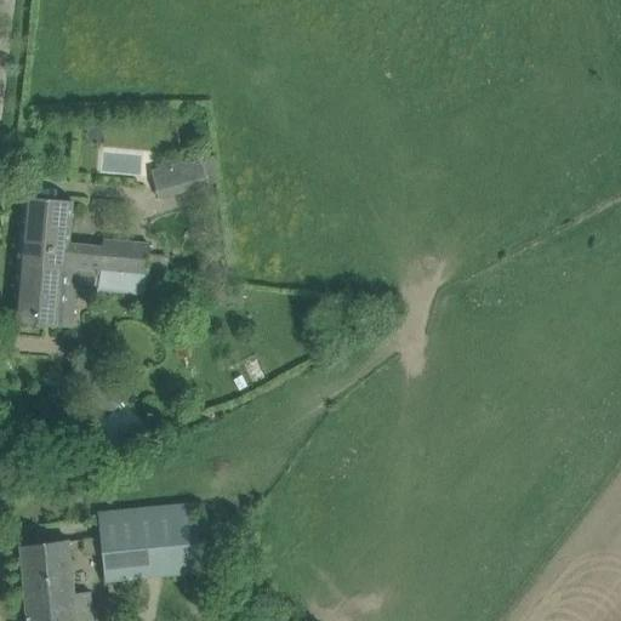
[(159,171),(167,199),(215,184),(206,157),(159,171)]
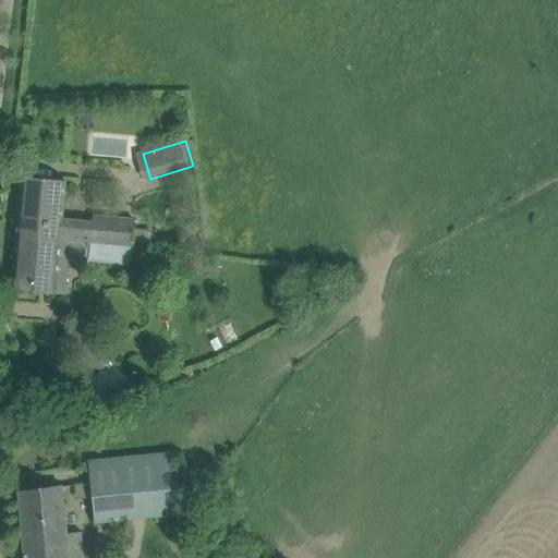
[(22,178),(16,239),(70,244),(70,242),(92,243),(92,242),(132,246),(134,220),(94,216),(93,222),(62,219),(65,181),(44,179),(22,178)]
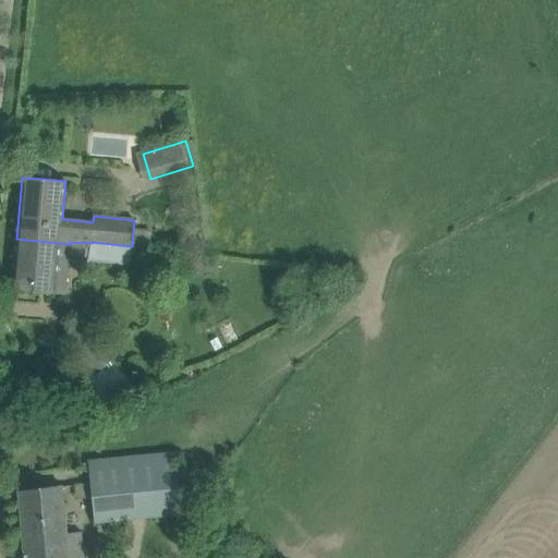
[(177,230),(176,241),(186,241),(187,230),(177,230)]
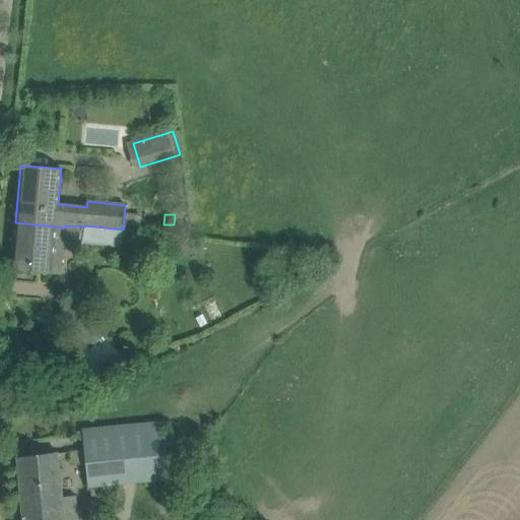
[(65,228),(15,222),(11,270),(52,274),(52,273),(61,274),(65,228)]
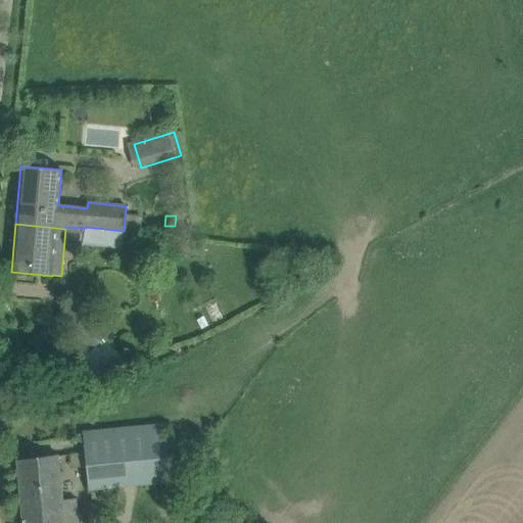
[(123,248),(124,231),(86,227),(86,228),(65,227),(85,229),(84,244),(123,248)]
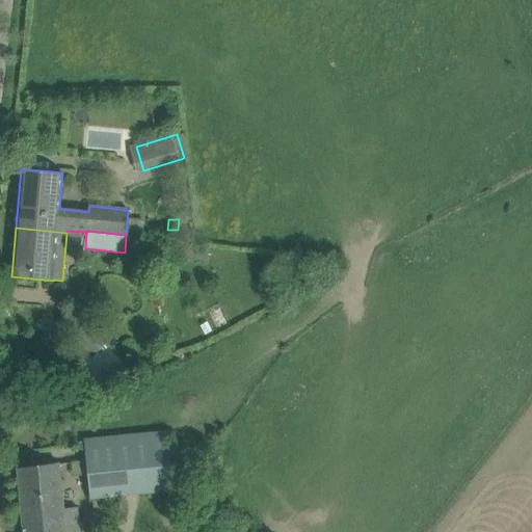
[(56,322),(90,358),(96,353),(107,365),(103,370),(109,376),(120,367),(124,371),(128,367),(106,344),(109,341),(74,306),(56,322)]
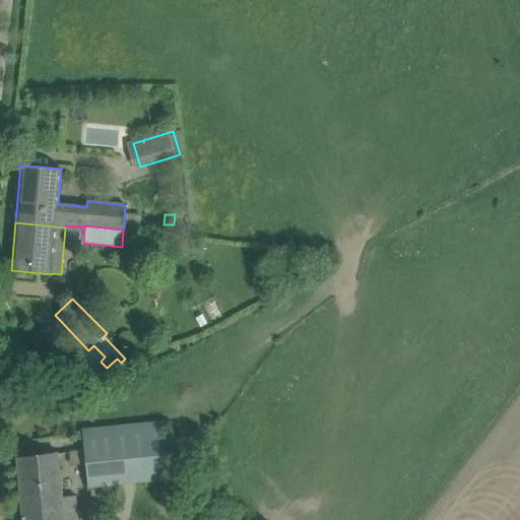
[(19,351),(19,352),(19,353),(19,354),(20,355),(20,356),(21,356),(22,358),(23,358),(24,358),(25,358),(26,358),(27,358),(28,358),(29,356),(30,356),(30,355),(31,354),(31,353),(31,352),(31,351),(31,350),(31,349),(31,348),(30,347),(29,346),(28,346),(28,345),(27,345),(26,345),(25,345),(24,345),(23,345),(22,345),(22,346),(21,346),(20,347),(19,348),(19,349),(19,350),(19,351)]
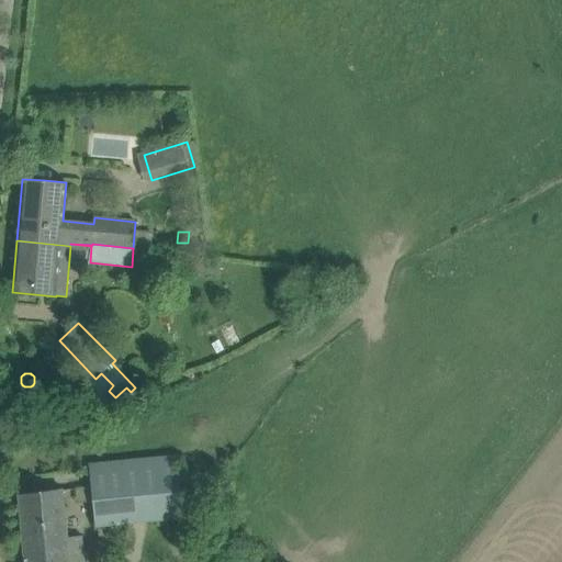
[(183,516),(177,456),(89,464),(96,525),(183,516)]
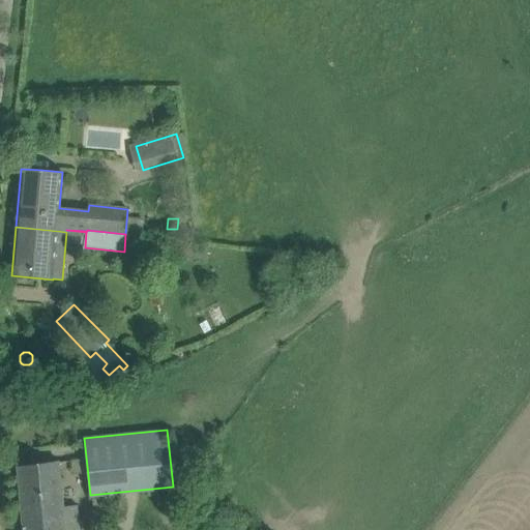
[(79,529),(78,521),(77,506),(63,508),(59,463),(18,467),(24,529),(79,529)]
